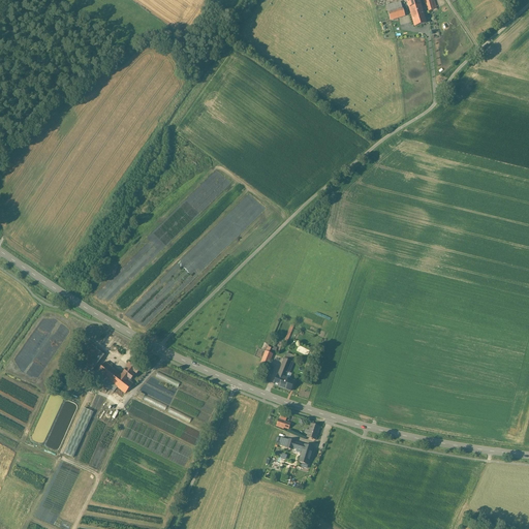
[(418,0),(408,0),(407,0),(414,27),(426,23),(418,0)]
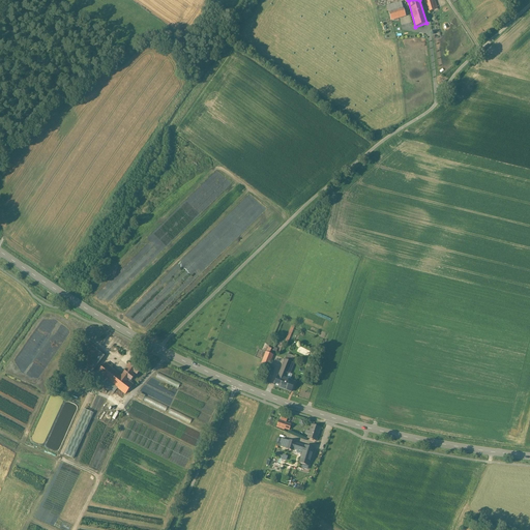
[(434,0),(425,0),(430,11),(437,9),(434,0)]
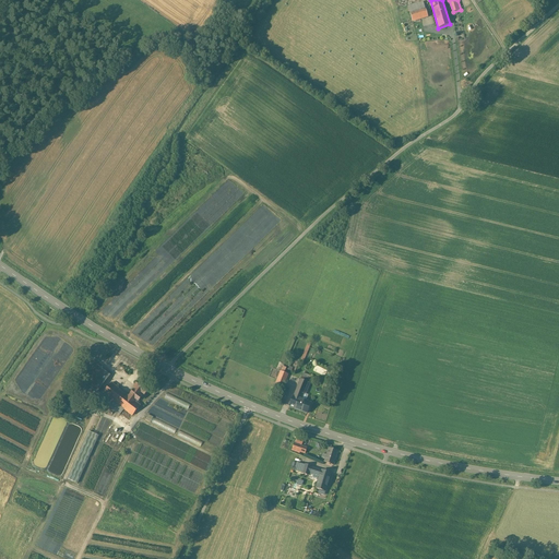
[(425,9),(409,13),(413,22),(428,18),(425,9)]
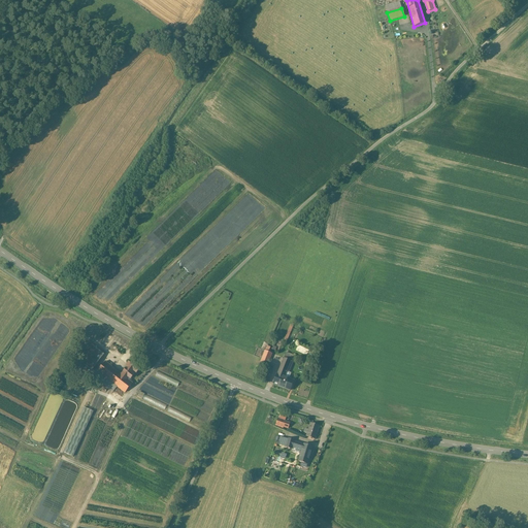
[(146,300),(131,316),(139,325),(150,315),(149,312),(140,321),(137,318),(146,307),(145,306),(149,303),(146,300)]
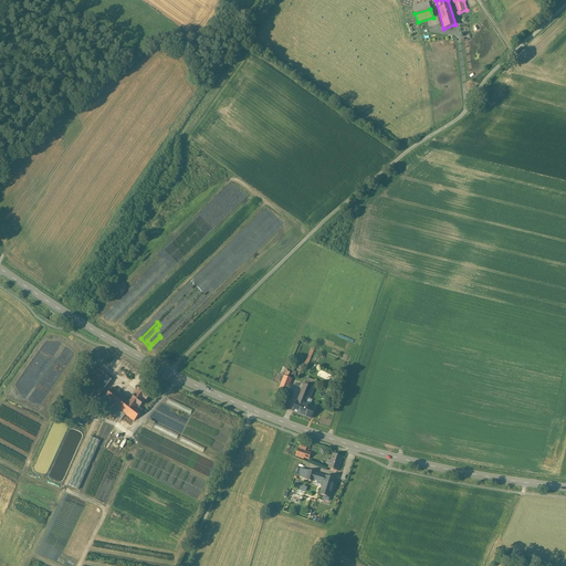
[(297,354),(294,363),(307,367),(314,346),(301,342),(297,352),(302,353),(301,355),(297,354)]
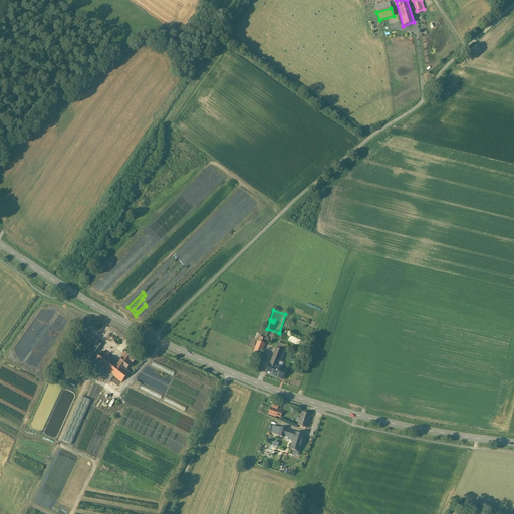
[(265,344),(258,341),(254,353),(260,355),(265,344)]
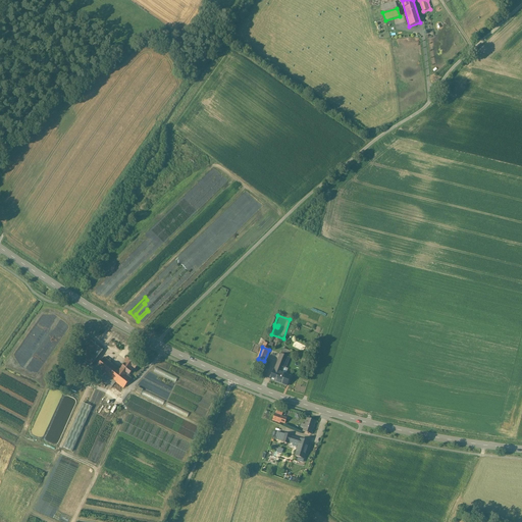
[(292,352),(282,349),(280,354),(290,358),(292,352)]
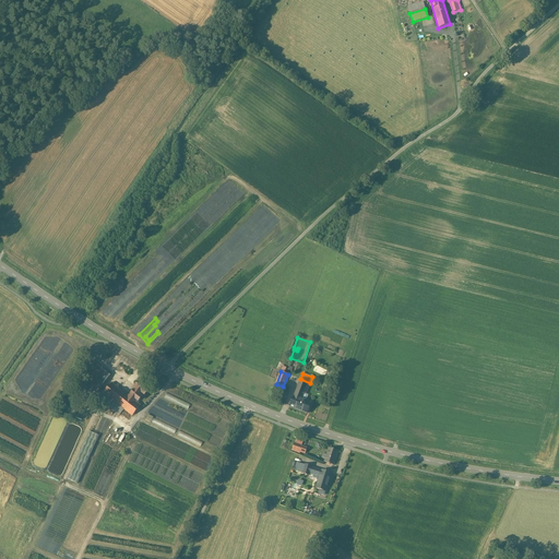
[(310,383),(300,379),(294,396),(301,400),(304,394),(306,394),(310,383)]
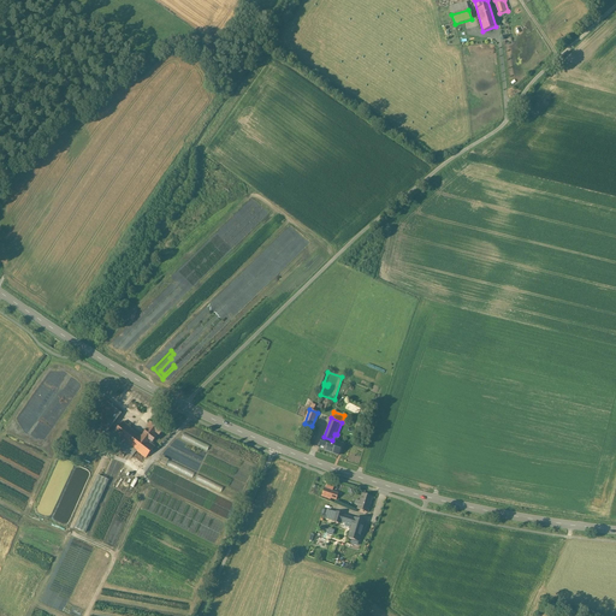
[(165,427),(154,419),(147,427),(148,428),(153,432),(155,434),(158,436),(161,432),(163,433),(166,430),(165,428),(165,427)]
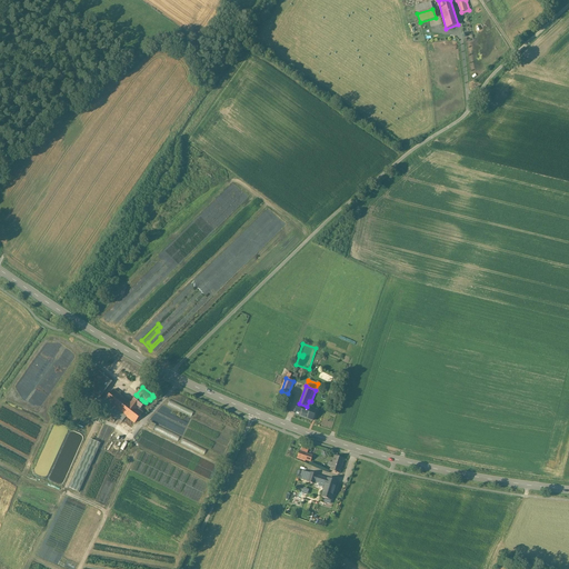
[(131,403),(113,390),(105,400),(126,417),(135,407),(131,403)]
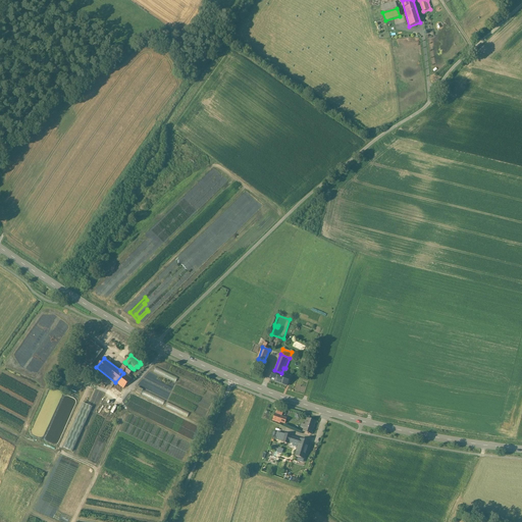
[(129,366),(125,363),(120,370),(123,373),(124,373),(129,366)]
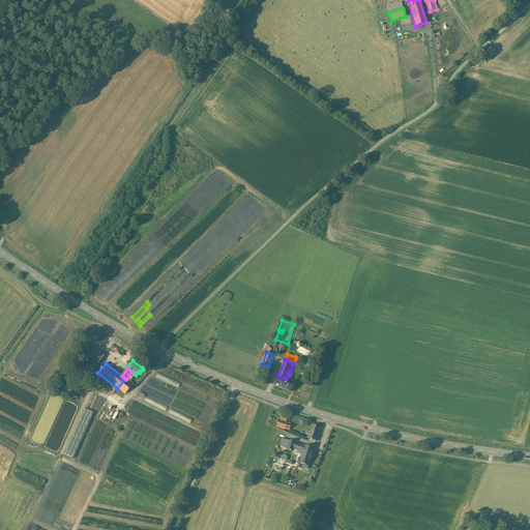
[(134,374),(131,372),(126,379),(128,381),(129,379),(131,380),(135,376),(133,375),(134,374)]
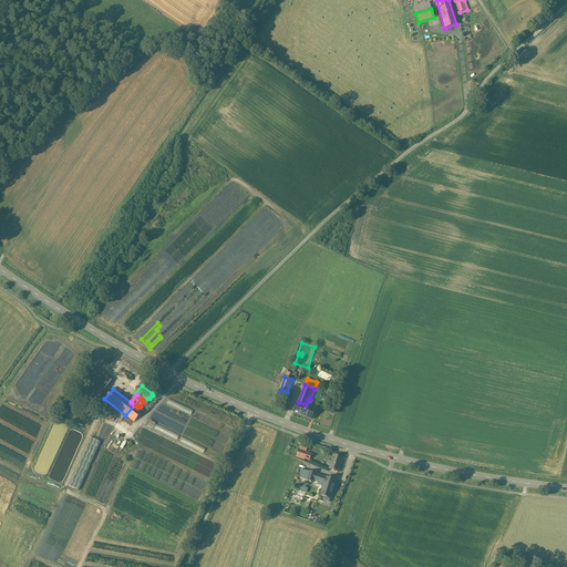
[(125,415),(104,399),(100,404),(122,421),(125,415)]
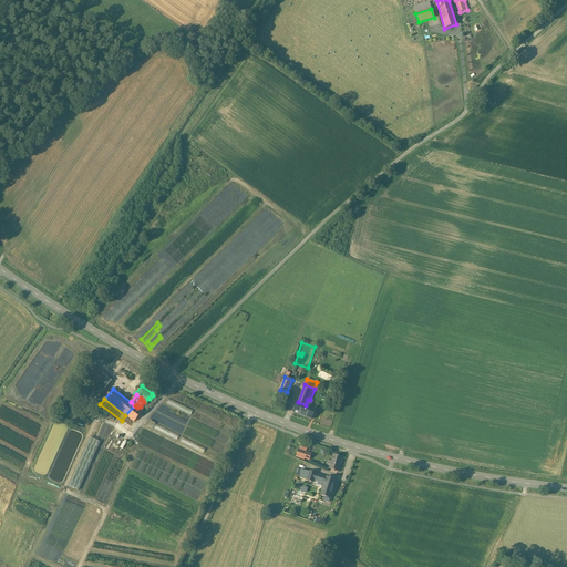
[(193,410),(169,399),(167,404),(191,414),(193,410)]
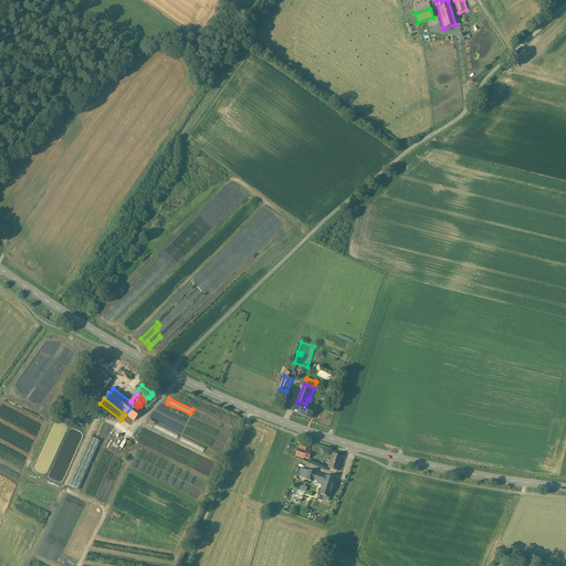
[(297,401),(293,411),(311,419),(315,408),(305,405),(297,401)]
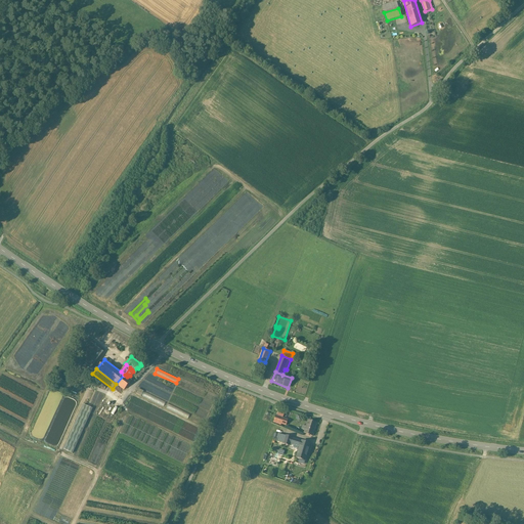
[(125,375),(124,375),(116,384),(124,390),(131,380),(127,377),(125,375)]
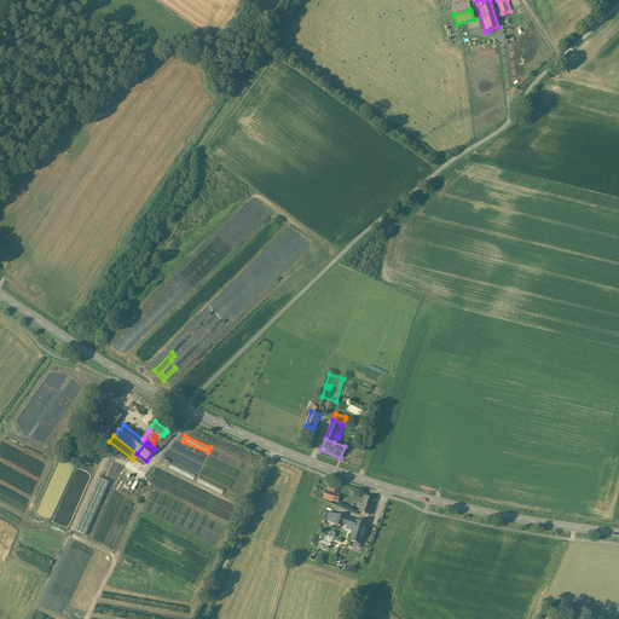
[(195,475),(169,463),(167,468),(192,480),(195,475)]
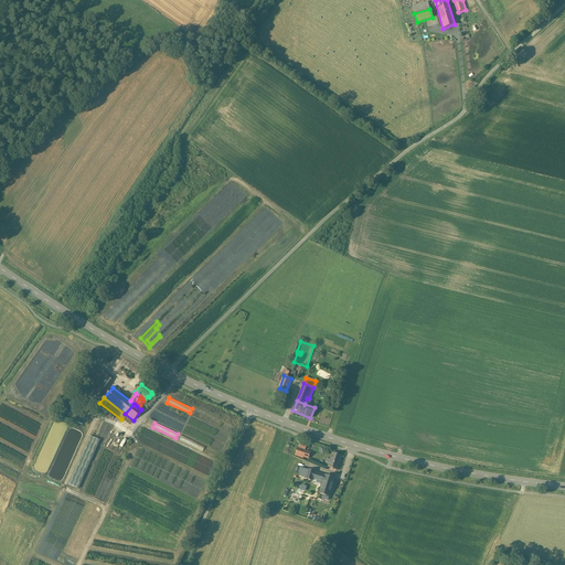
[(99,440),(91,436),(68,484),(78,488),(99,440)]
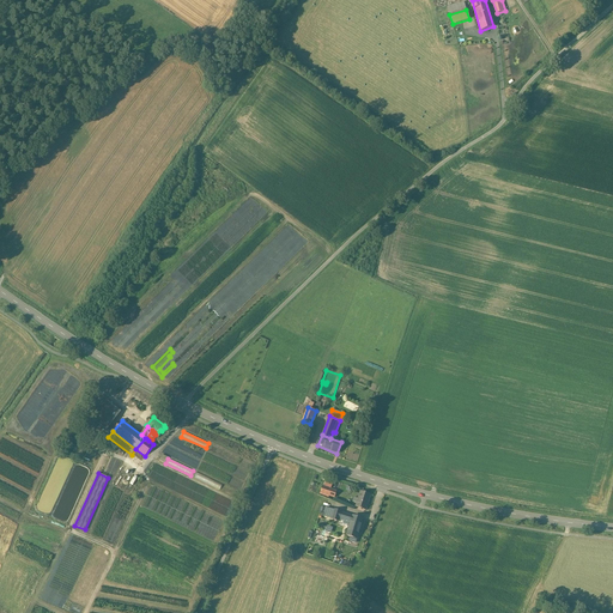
[(222,485),(196,473),(194,478),(219,490),(222,485)]
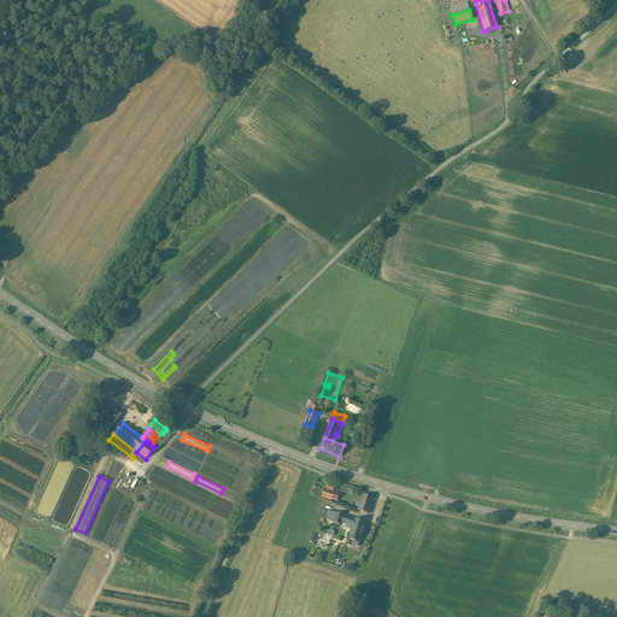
[(327,491),(324,489),(323,495),(330,499),(331,499),(336,501),(339,494),(333,492),(327,491)]
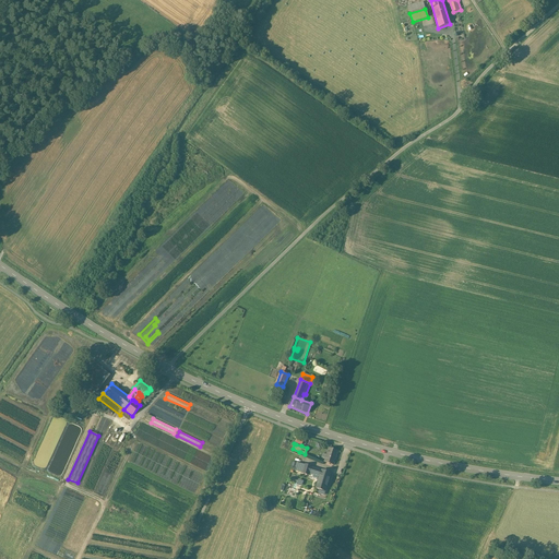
[(337,451),(329,448),(326,455),(323,454),(322,458),(325,459),(324,463),(329,464),(330,465),(330,464),(333,465),(337,451)]
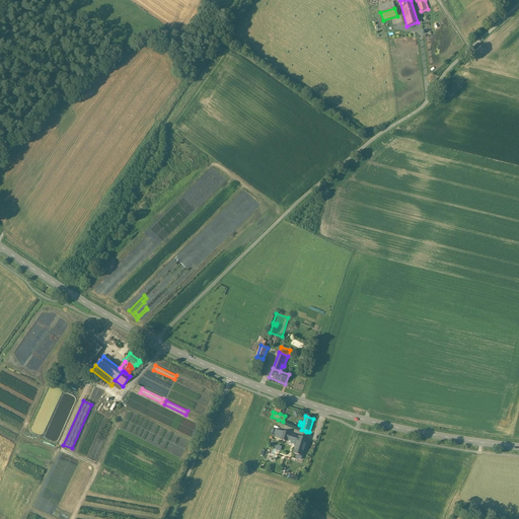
[(290,434),(283,432),(280,439),(287,442),(288,440),(290,434)]
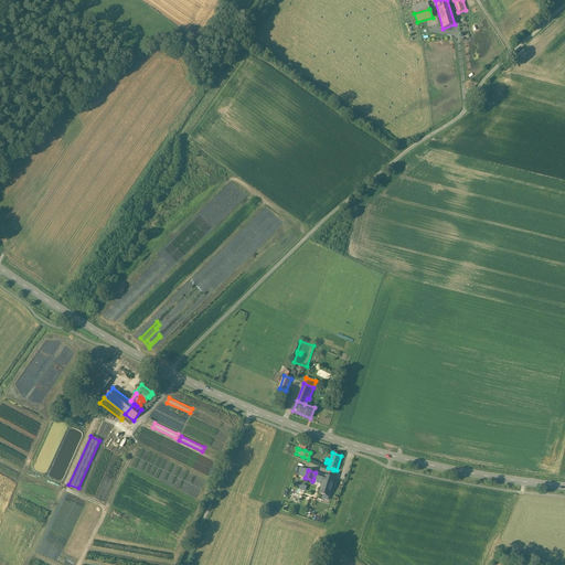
[(324,476),(316,472),(313,479),(323,481),(324,476)]
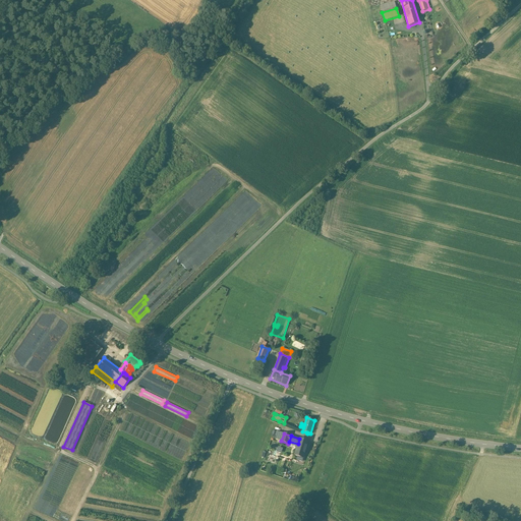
[(308,441),(299,439),(298,444),(298,445),(294,455),(297,456),(303,458),(305,453),(304,453),(308,441)]
